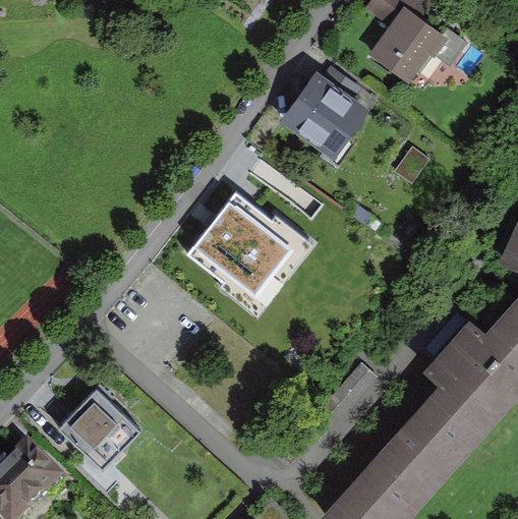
[(363,51),(410,85),(446,38),(416,16),(428,0),(368,0),(364,6),(385,21),(363,51)]
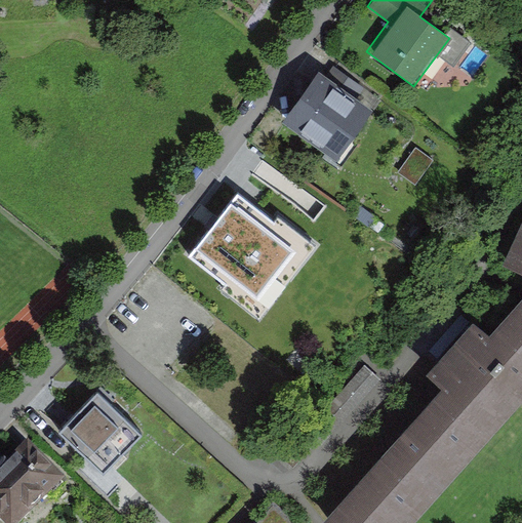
[(319,73),(282,123),(332,160),(370,110),(319,73)]
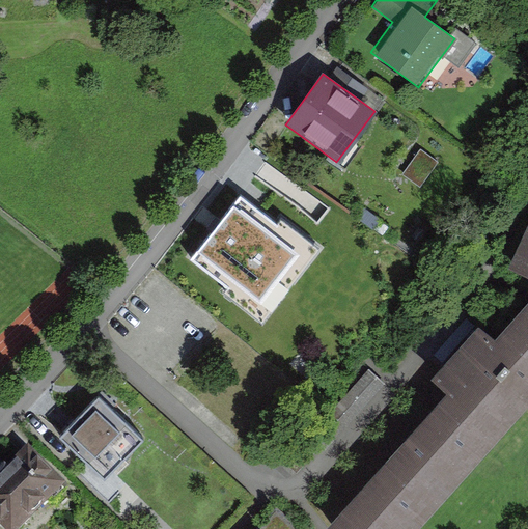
[(238,194),(190,256),(225,285),(220,291),(258,322),(316,248),(278,216),(272,222),(238,194)]
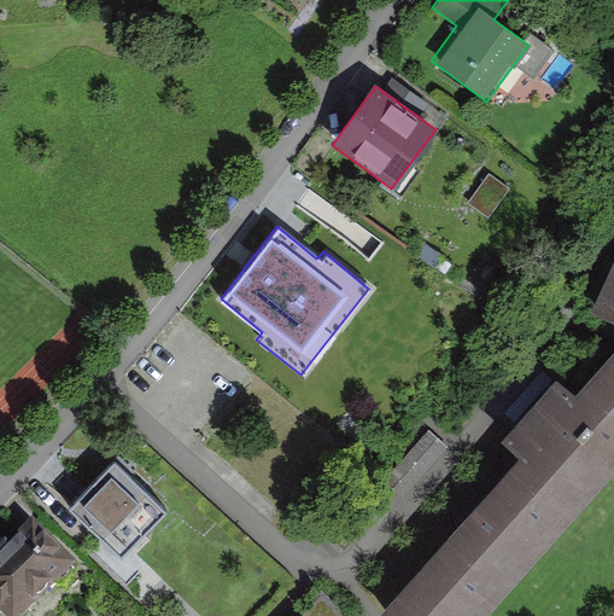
[(613,268),(596,307),(613,315),(613,353),(577,396),(554,379),(503,437),(522,455),(384,611),(389,615),(463,615),(606,457),(613,464),(613,462),(613,268)]
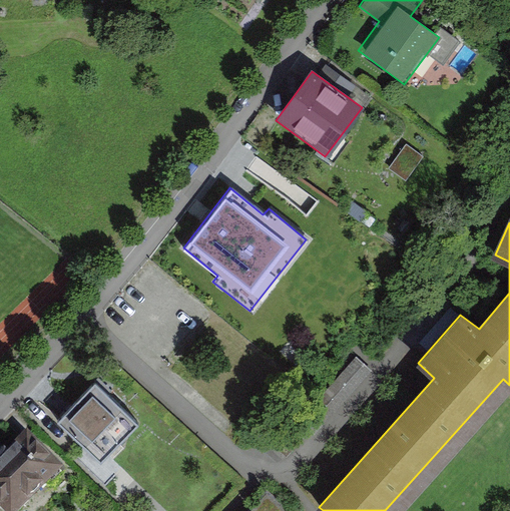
[(327,403),(353,380),(343,369),(317,392),(327,403)]
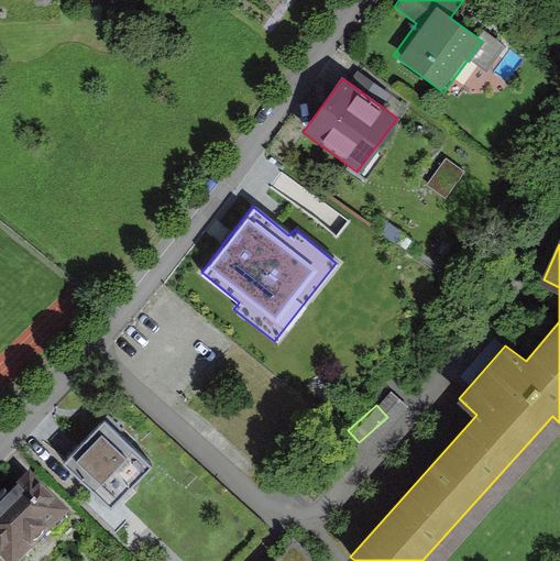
[(150,468),(102,422),(64,461),(111,507),(150,468)]
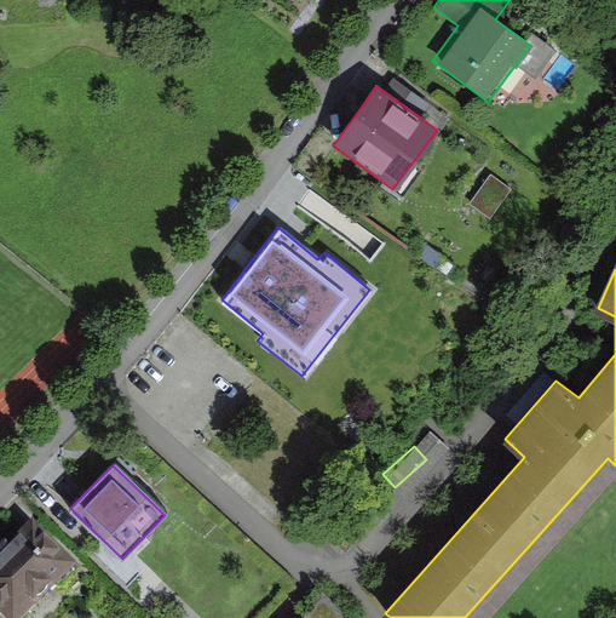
[(0,616),(1,617),(26,617),(76,572),(30,524),(0,550),(0,616)]
